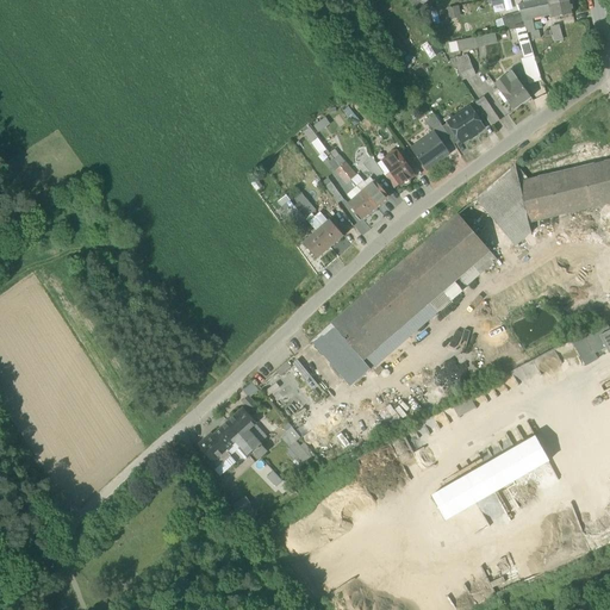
[(425,0),(408,0),(417,13),(429,11),(425,0)]
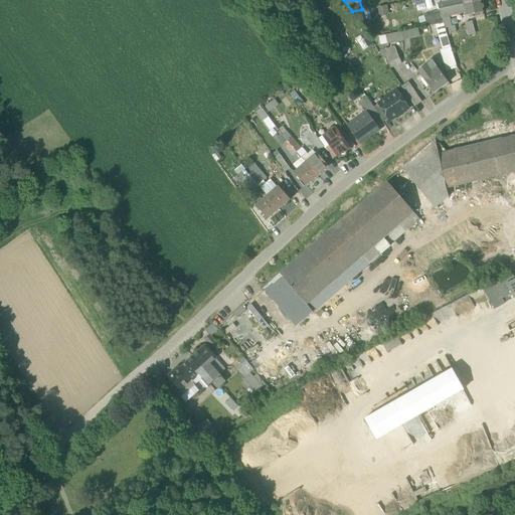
[(439,10),(453,7),(464,5),(462,0),(454,0),(442,3),(438,3),(439,10)]
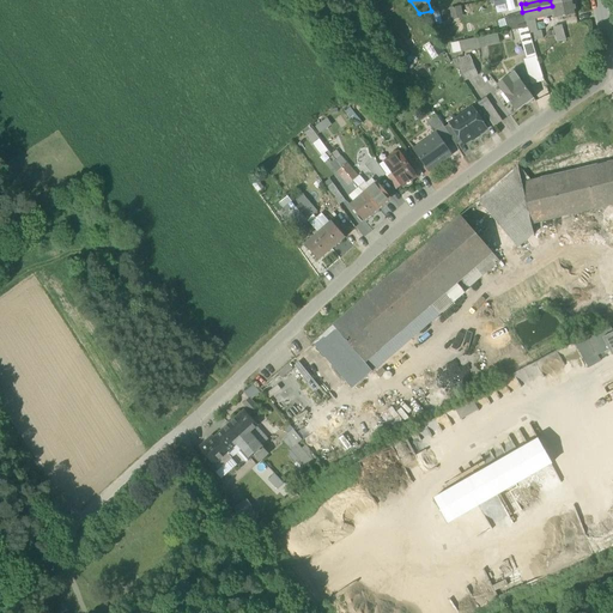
[(576,14),(574,1),(552,6),(553,16),(554,19),(576,14)]
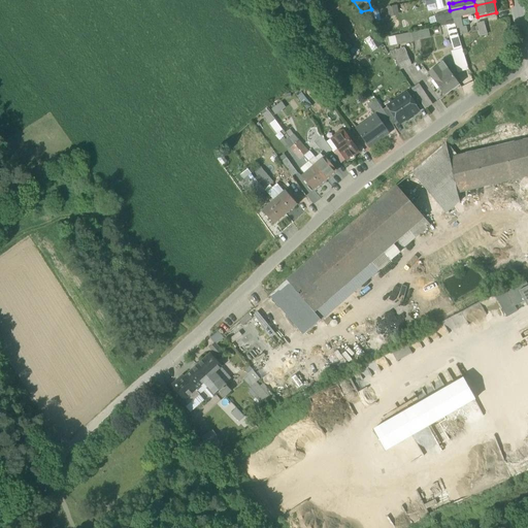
[(397,4),(387,6),(389,18),(399,15),(397,4)]
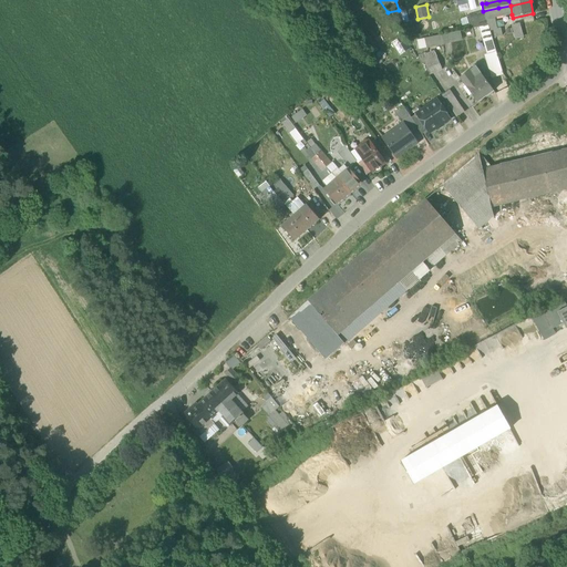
[(483,11),(484,16),(487,26),(490,31),(493,31),(497,30),(497,29),(495,18),(512,14),(511,6),(498,8),(483,11)]
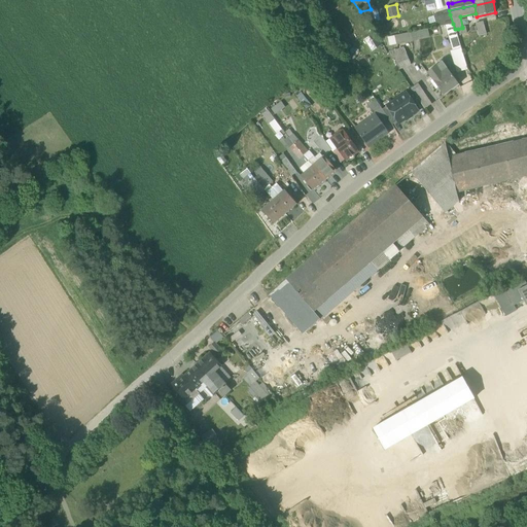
[(435,28),(445,26),(453,24),(450,14),(433,18),(435,28)]
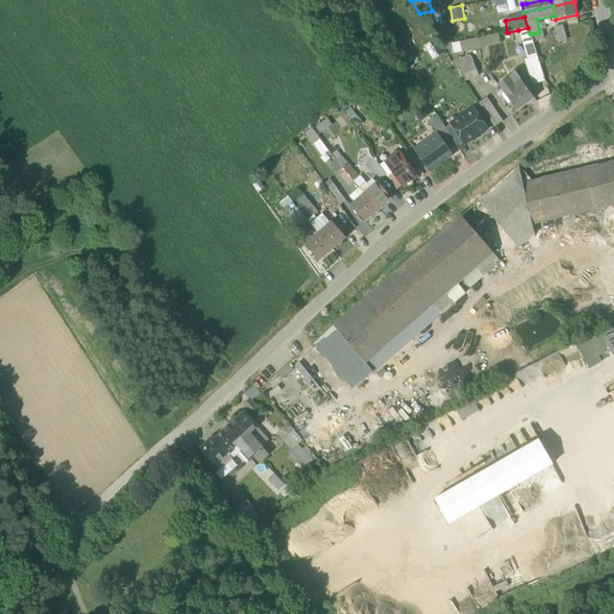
[(563,25),(554,28),(558,43),(567,41),(563,25)]
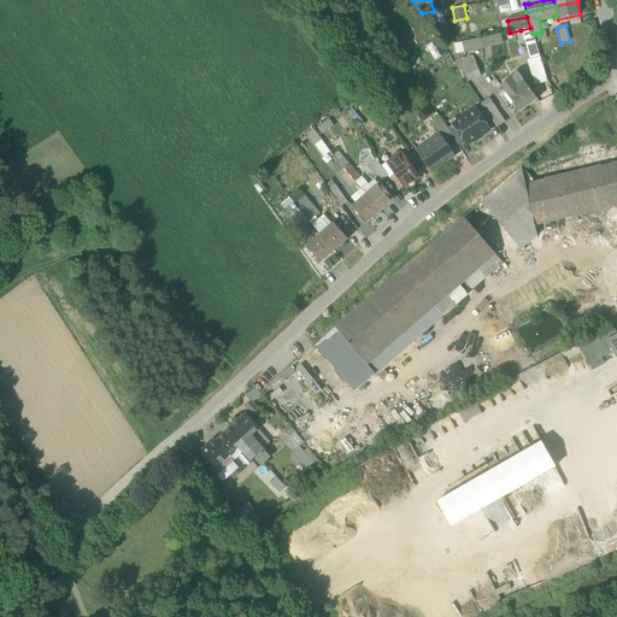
[(521,30),(529,59),(540,57),(533,34),(530,28),(521,30)]
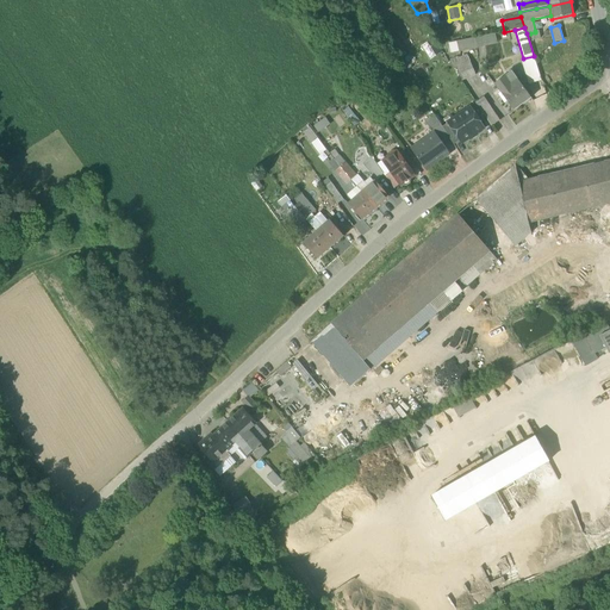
[(535,32),(530,33),(533,41),(541,38),(539,30),(535,31),(535,32)]
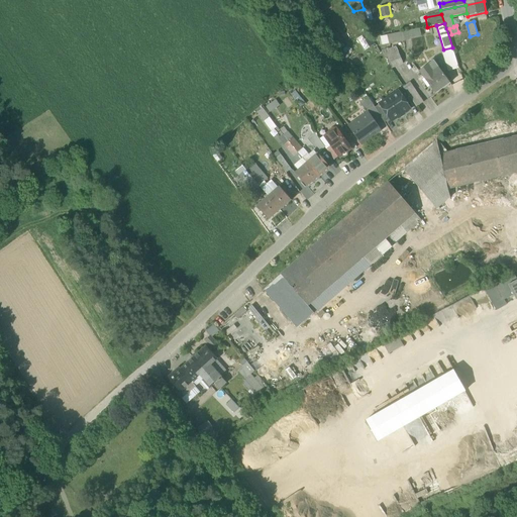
[(420,28),(403,32),(405,41),(422,38),(420,28)]
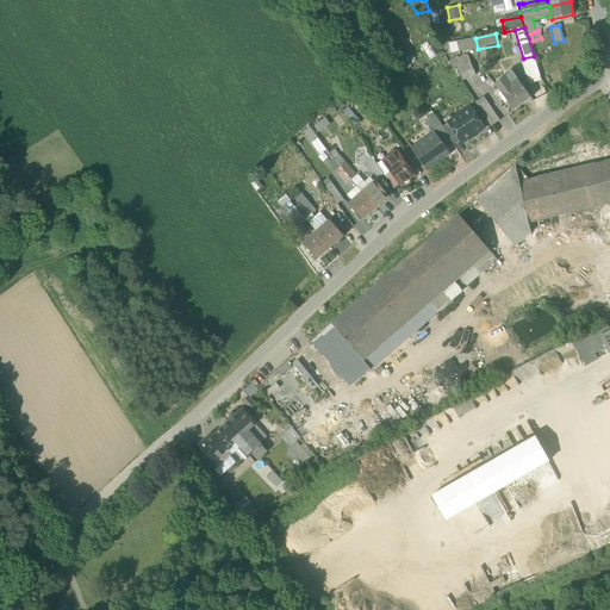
[(430,60),(442,53),(433,38),(421,47),(430,60)]
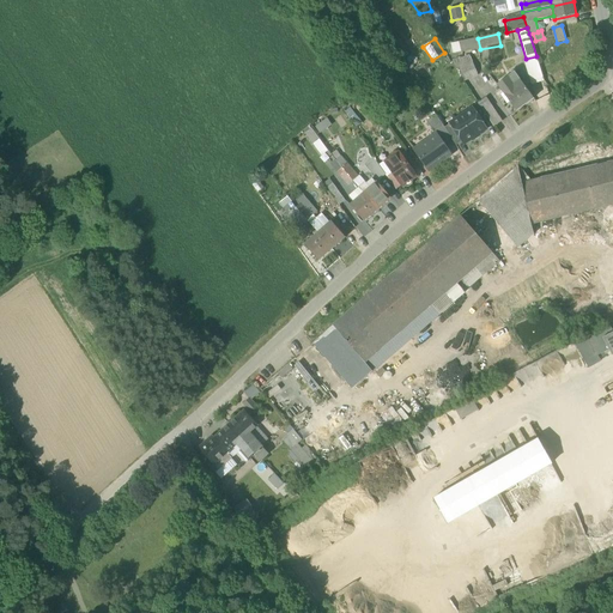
[(478,38),(459,42),(461,53),(480,49),(478,38)]
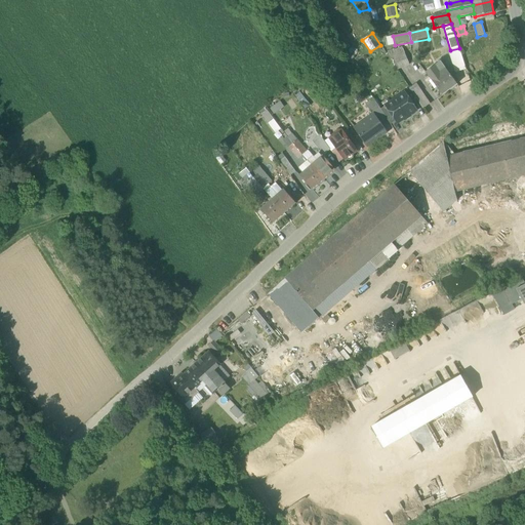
[(395,45),(393,36),(386,37),(388,47),(395,45)]
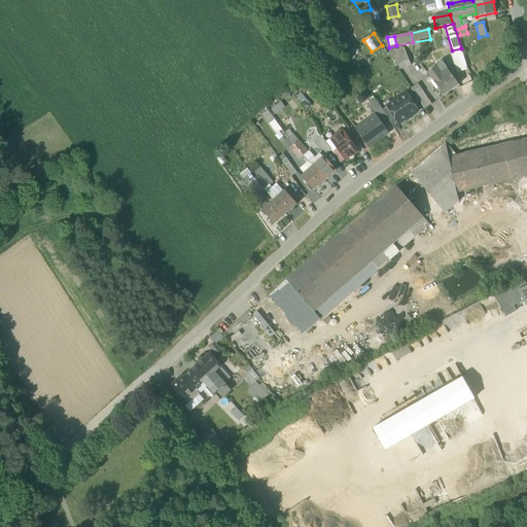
[(391,59),(394,58),(406,54),(403,47),(396,50),(396,48),(386,51),(391,59)]
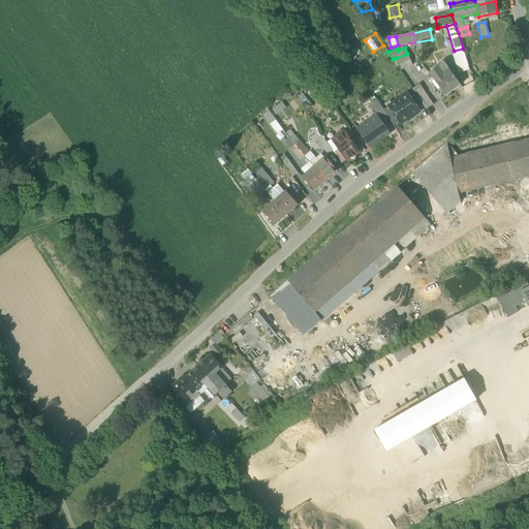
[(470,71),(463,49),(454,51),(453,52),(460,74),(470,71)]
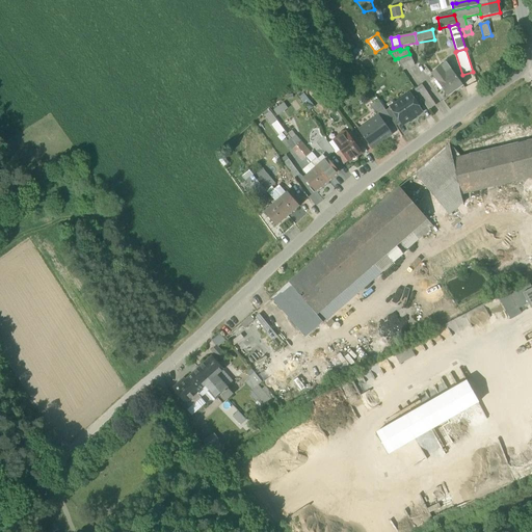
[(398,58),(401,69),(414,63),(409,54),(398,58)]
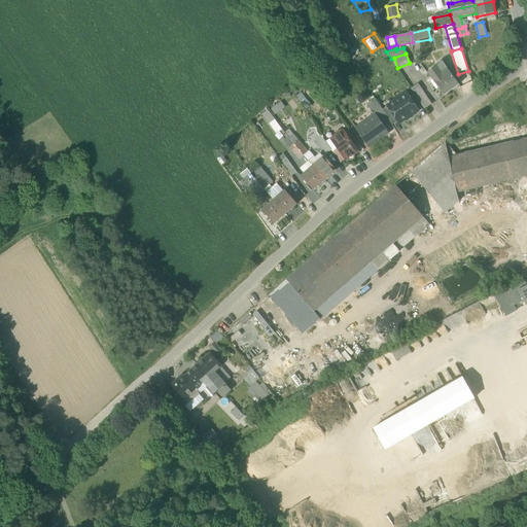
[(443,62),(436,66),(443,75),(449,70),(443,62)]
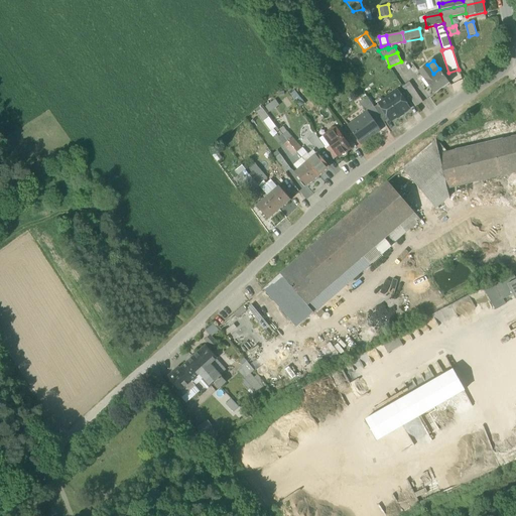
[(423,78),(424,80),(433,74),(427,65),(418,72),(423,78)]
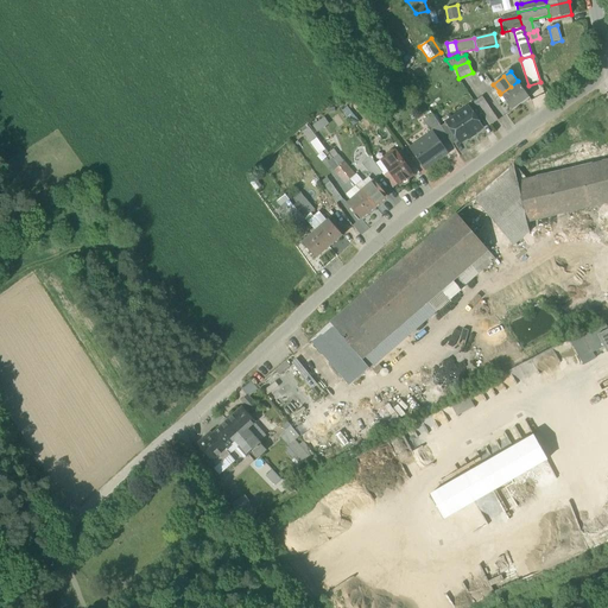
[(518,81),(511,87),(500,94),(505,101),(512,111),(529,97),(518,81)]
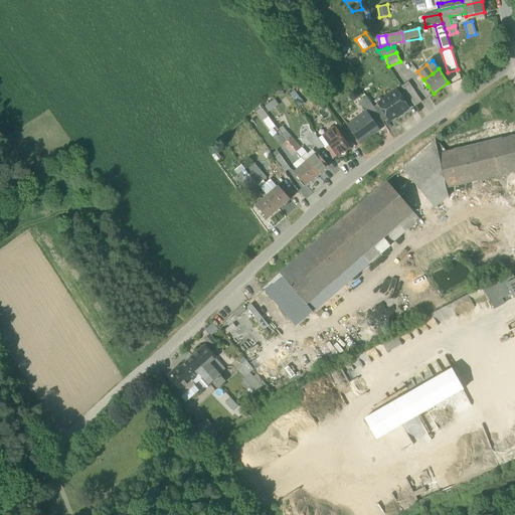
[(407,96),(413,91),(408,81),(401,87),(407,96)]
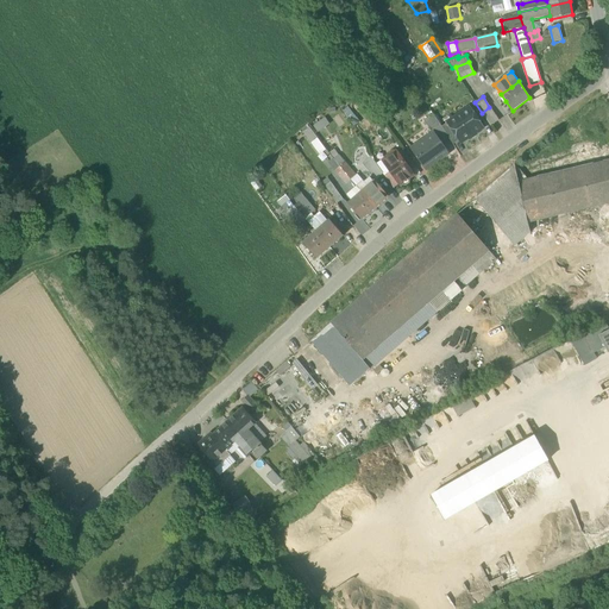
[(349,107),(343,111),(355,127),(360,123),(349,107)]
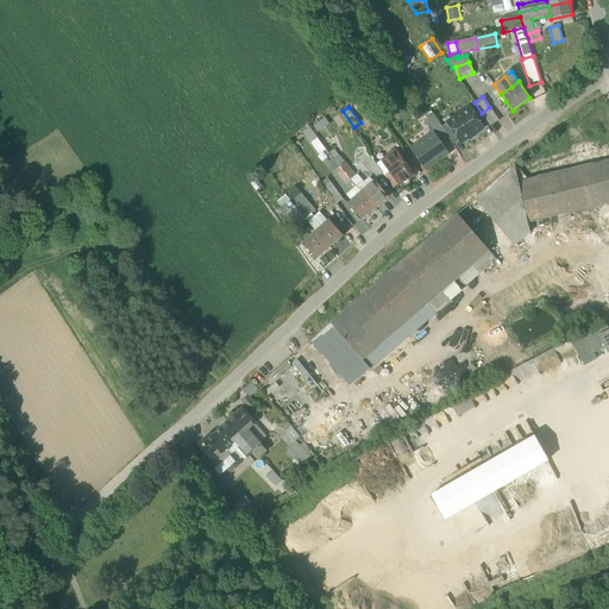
[(482,113),(490,126),(500,120),(489,107),(482,113)]
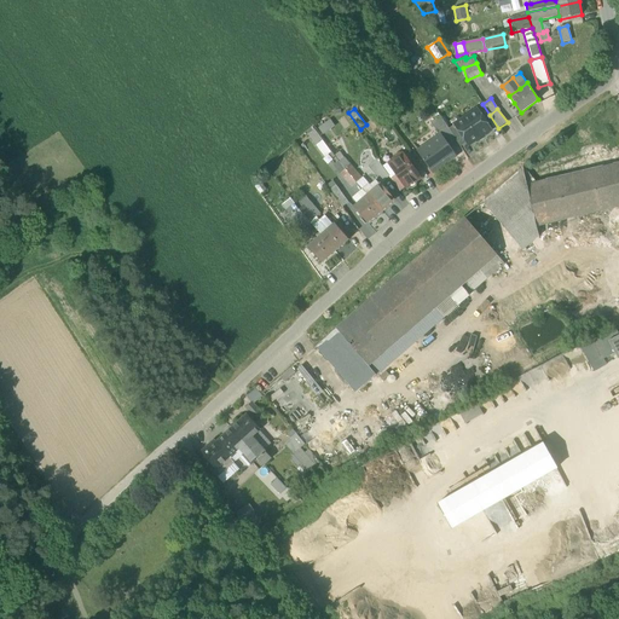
[(467,143),(468,145),(490,131),(476,110),(455,125),(467,143)]
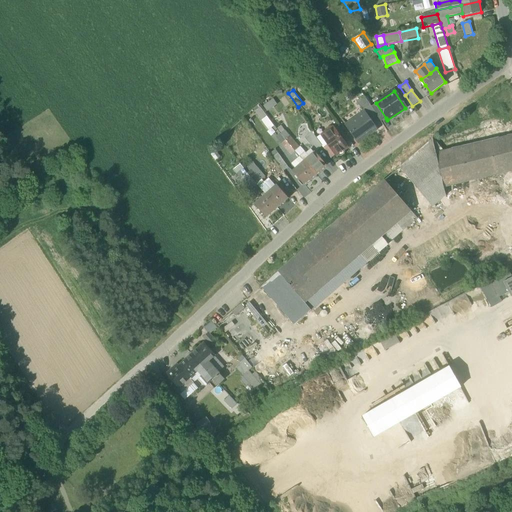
[(376,103),(371,107),(364,96),(356,101),(365,113),(368,118),(375,113),(381,122),(386,118),(376,103)]
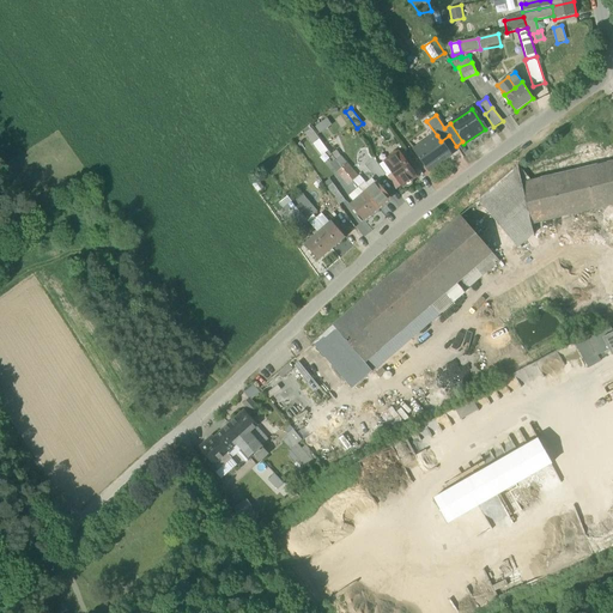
[(327,119),(311,128),(316,135),(332,126),(327,119)]
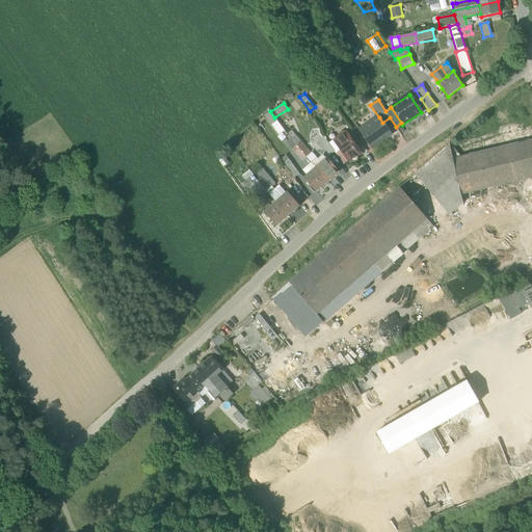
[(274,117),(270,111),(265,116),(271,126),(277,121),(274,117)]
